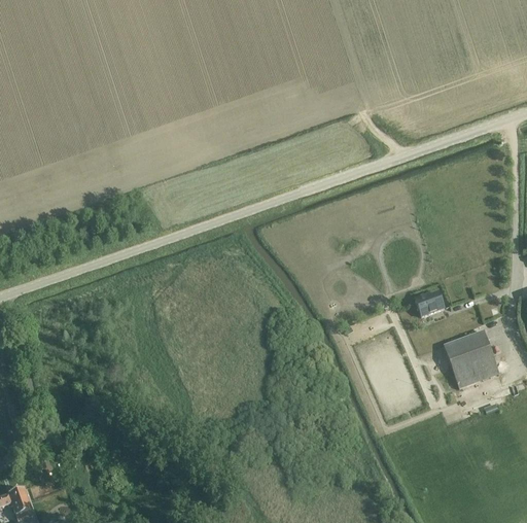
[(172,198),(167,186),(156,190),(162,202),(172,198)]
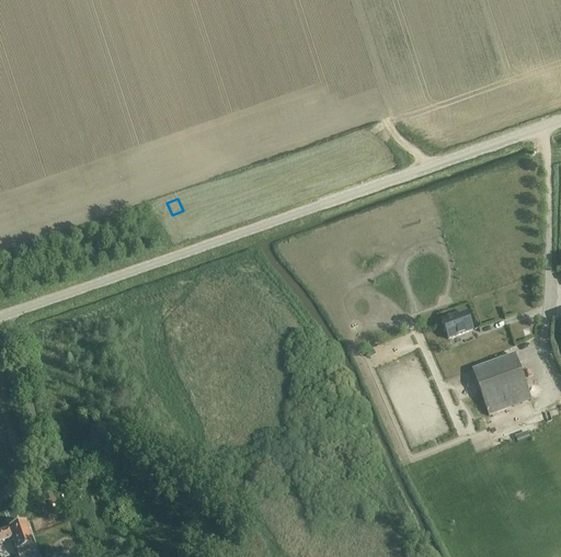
[(158,215),(163,225),(170,222),(161,207),(157,209),(159,214),(158,215)]
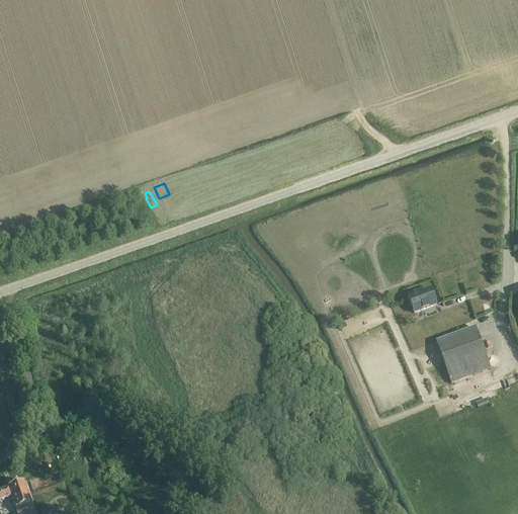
[(414,310),(436,302),(431,287),(418,291),(418,289),(408,293),(414,310)]
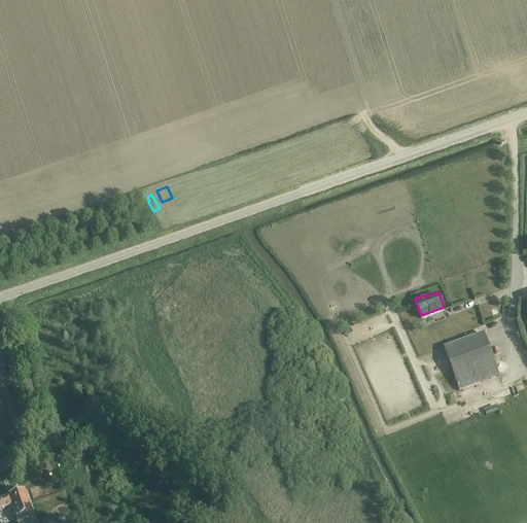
[(499,373),(484,330),(444,345),(459,387),(499,373)]
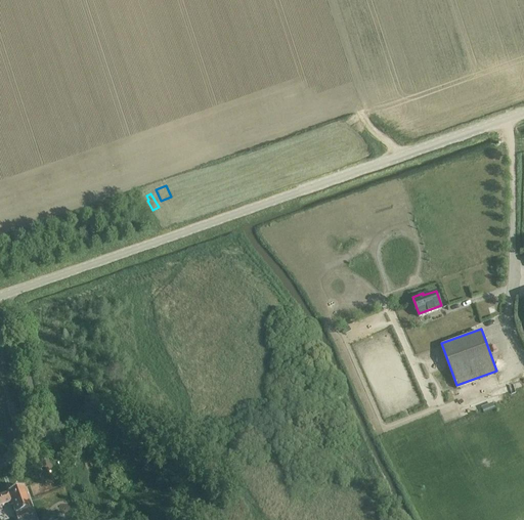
[(504,388),(510,385),(506,376),(499,379),(504,388)]
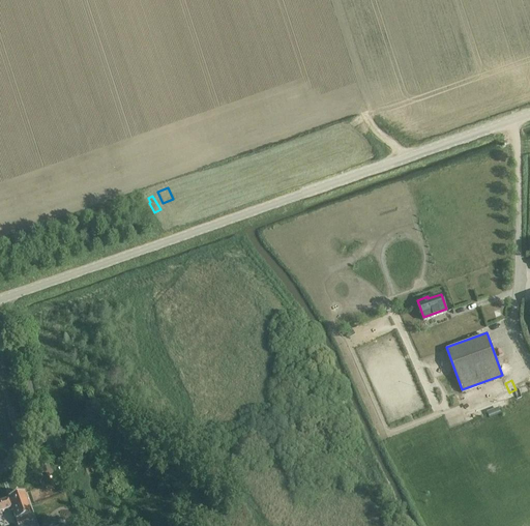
[(0,499),(0,509),(12,506),(19,525),(37,525),(25,490),(8,496),(0,499)]
